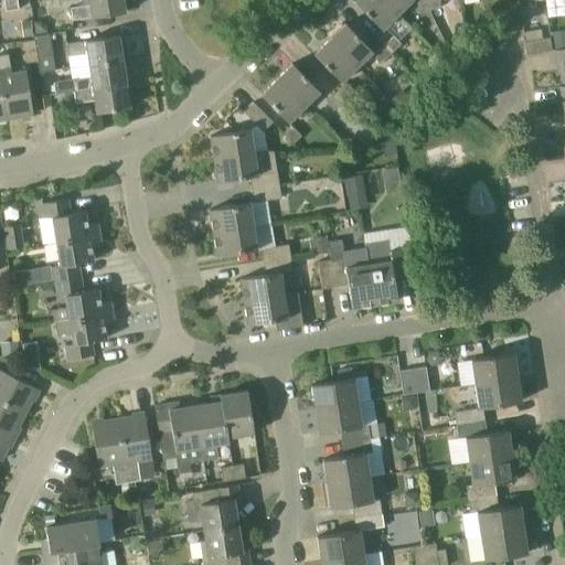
[(17,0),(3,0),(6,11),(19,9),(17,0)]
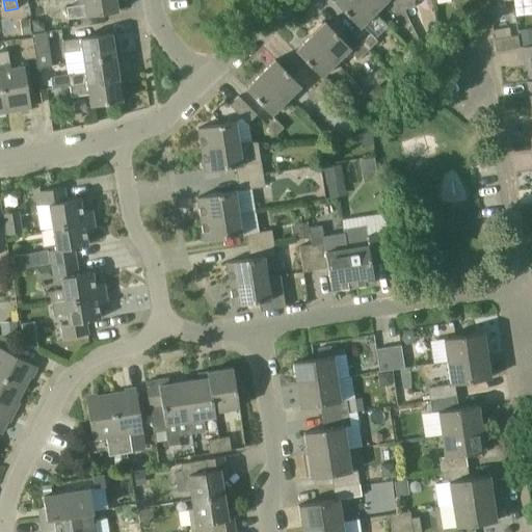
[(83,0),(84,4),(67,7),(68,19),(117,11),(115,0),(83,0)]
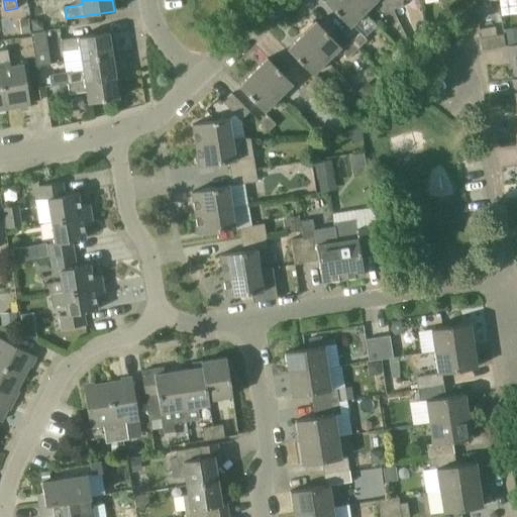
[(350,0),(325,0),(324,1),(349,27),(364,13),(350,0)]
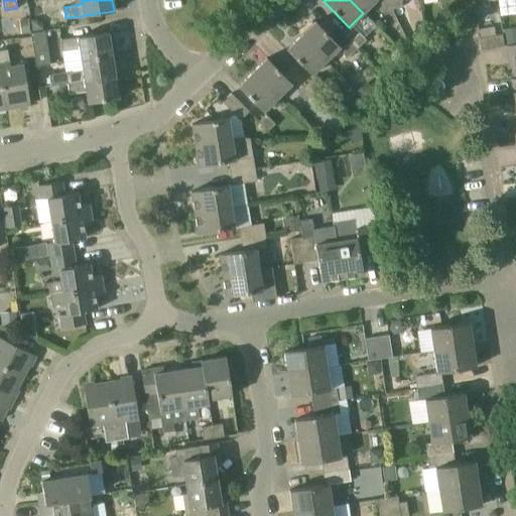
[(350,0),(363,13),(375,0),(350,0)]
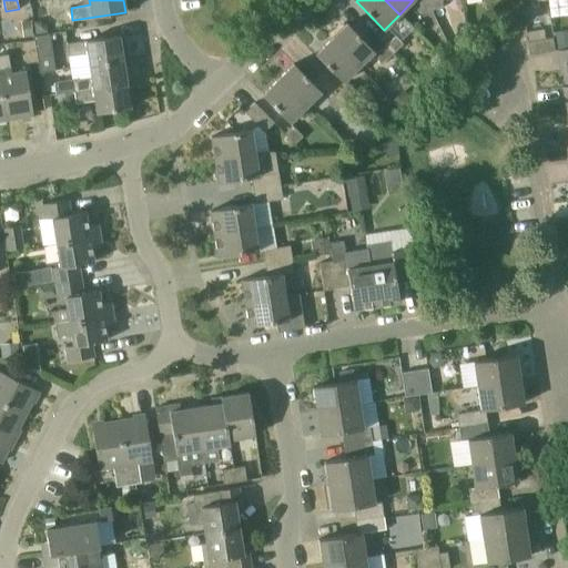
[(416,0),(427,11),(432,10),(426,0),(416,0)]
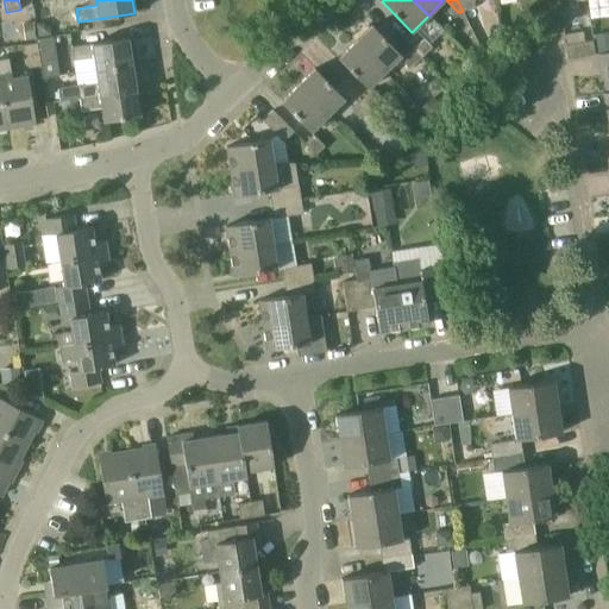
[(457,0),(463,11),(475,10),(472,0),(457,0)]
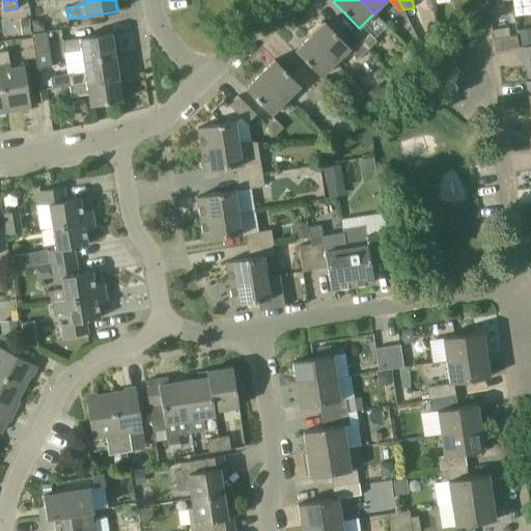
[(462,0),(452,0),(453,8),(464,7),(462,0)]
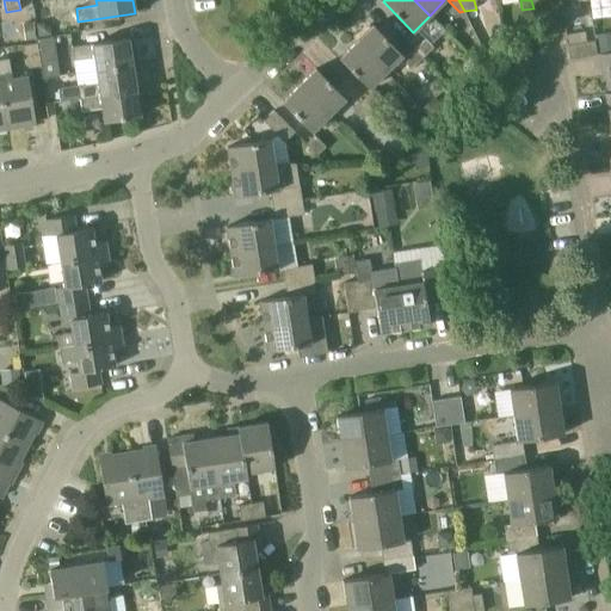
[(23,24),(25,41),(36,39),(34,22),(23,24)]
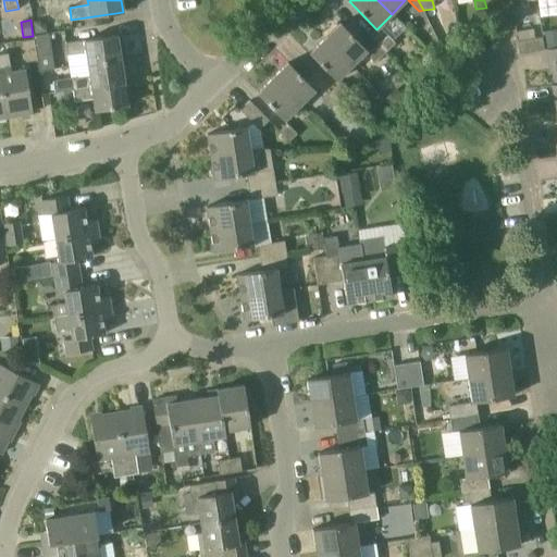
[(33,22),(35,34),(47,32),(46,25),(40,21),(33,22)]
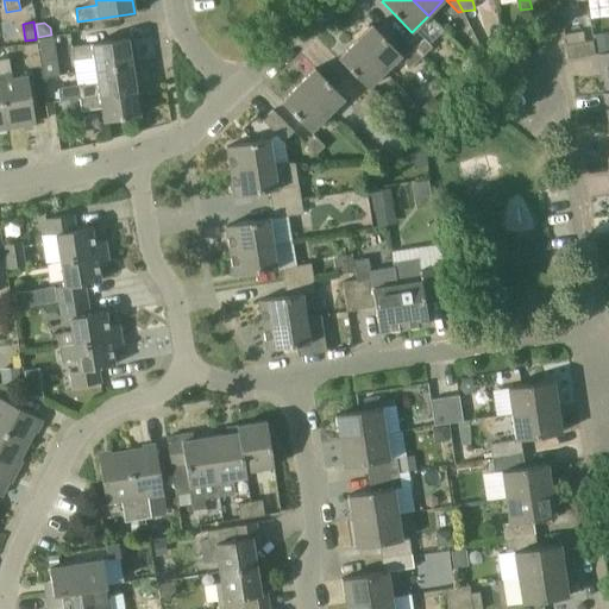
[(401,55),(372,25),(355,42),(384,71),(401,55)]
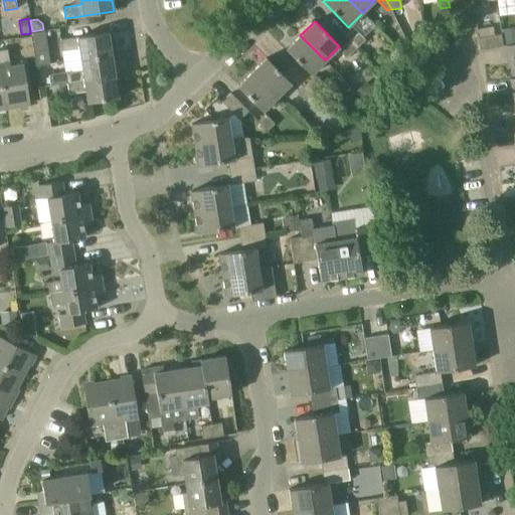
[(505,45),(514,43),(514,28),(502,31),(505,45)]
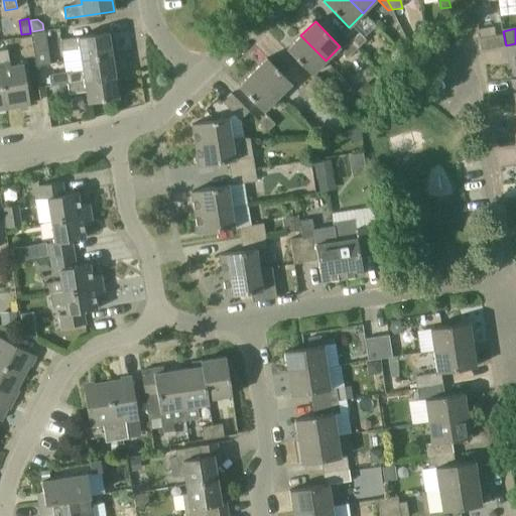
[(108,32),(59,39),(61,51),(80,48),(81,58),(112,53),(108,32)]
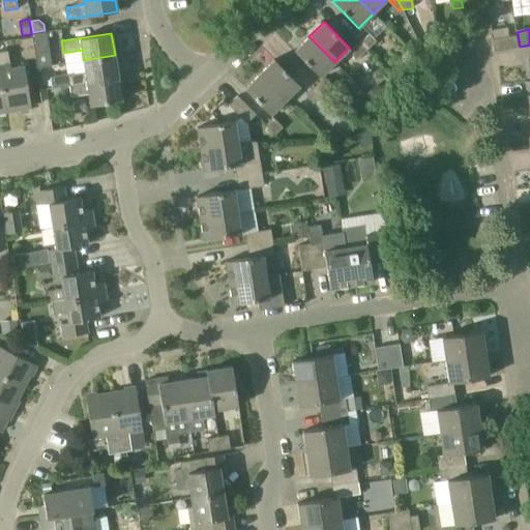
[(47,34),(31,36),(34,54),(49,52),(47,34)]
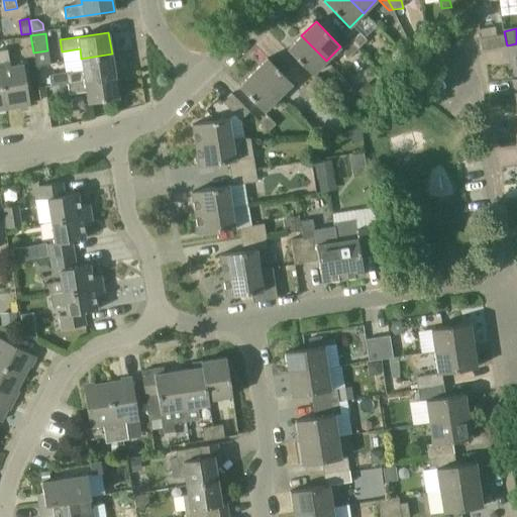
[(350,42),(357,49),(367,39),(359,33),(350,42)]
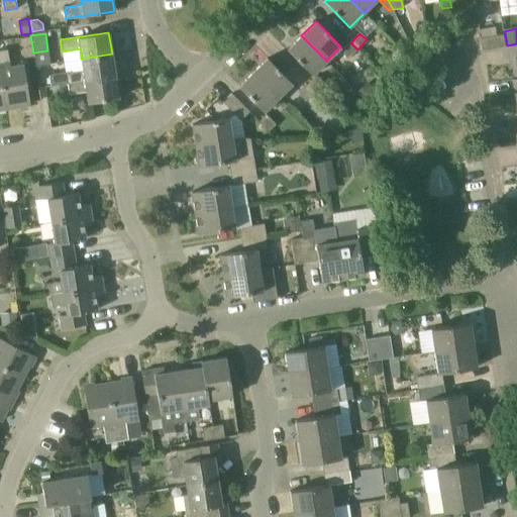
[(503,34),(480,37),(482,49),(505,46),(503,34)]
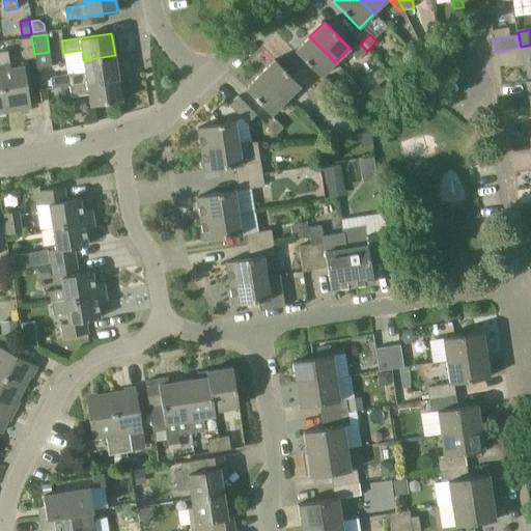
[(335,62),(309,36),(295,51),(320,77),(335,62)]
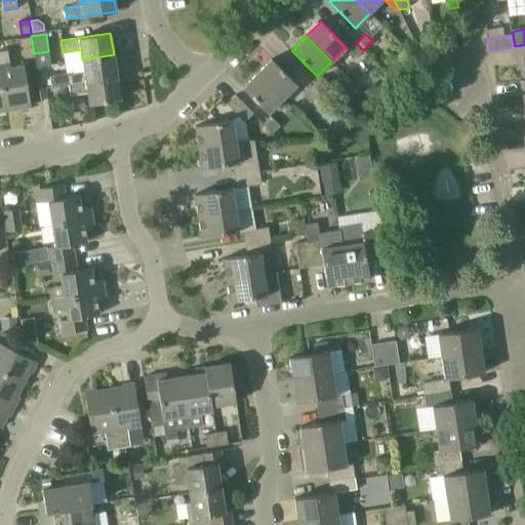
[(363,50),(356,43),(347,52),(353,59),(363,50)]
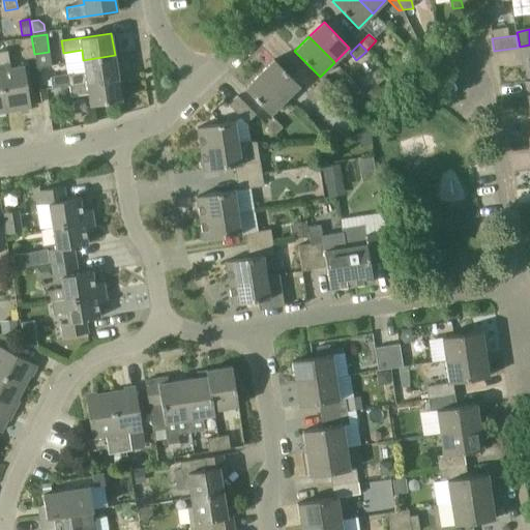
[(529,81),(529,45),(520,47),(522,60),(527,59),(528,63),(529,80),(529,81),(529,82),(529,81)]
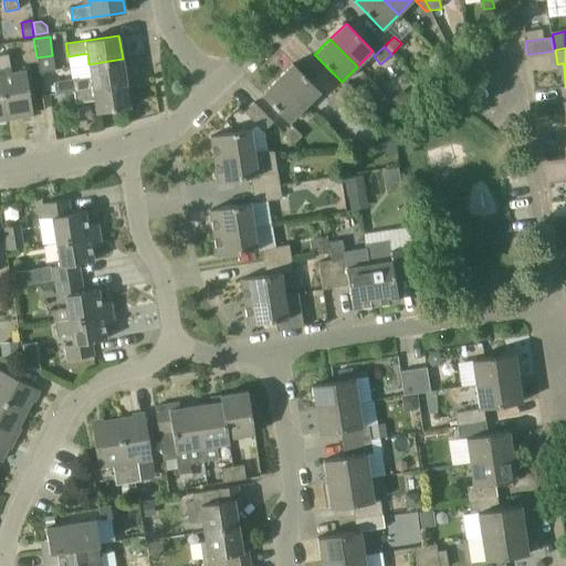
[(27,71),(11,73),(8,54),(0,54),(0,75),(8,119),(33,115),(27,71)]
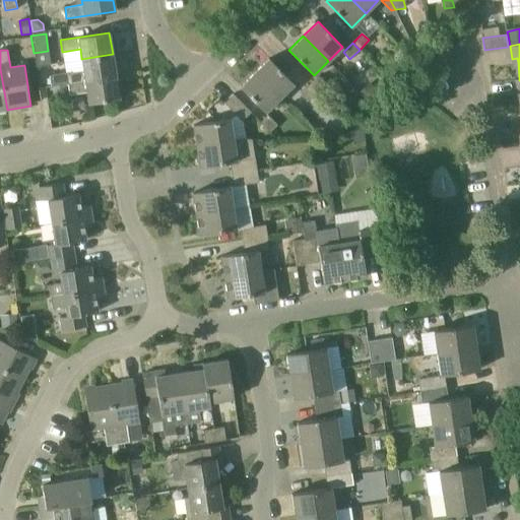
[(113,54),(81,59),(83,70),(65,73),(67,84),(116,76),(113,54)]
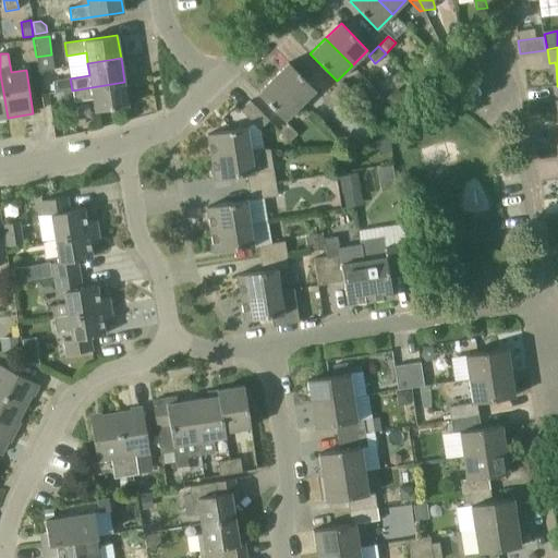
[(315,89),(289,62),(273,77),(300,105),(315,89)]
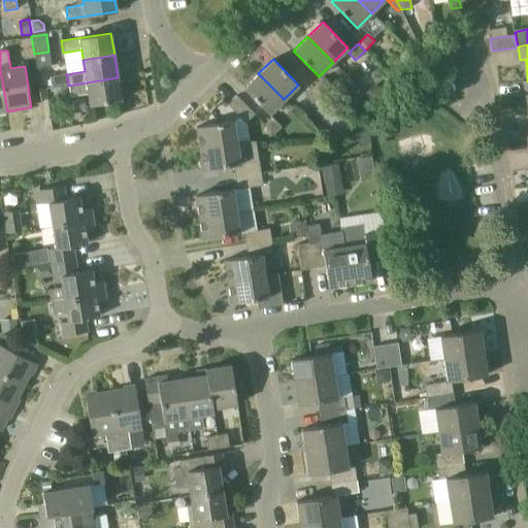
[(284,99),(258,73),(243,88),(269,113),(284,99)]
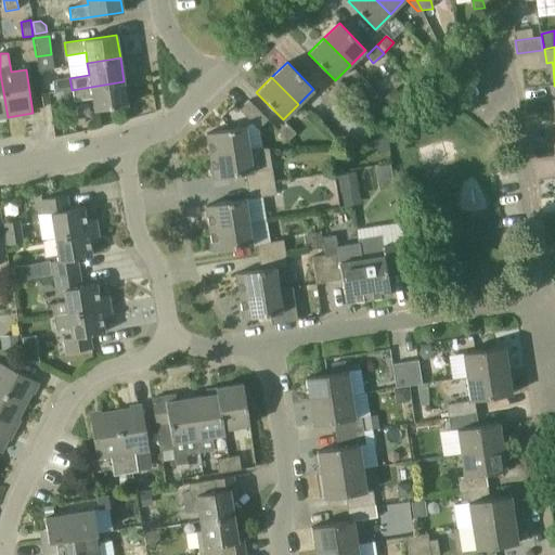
[(124,81),(72,90),(74,101),(92,99),(94,111),(127,105),(124,81)]
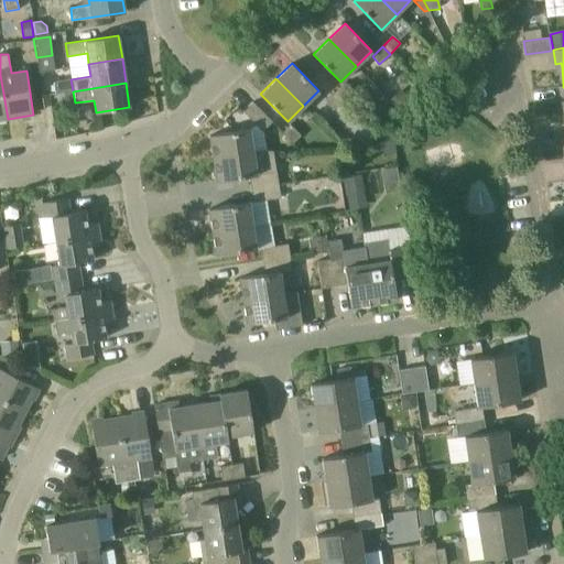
[(336,93),(344,100),(354,89),(346,83),(336,93)]
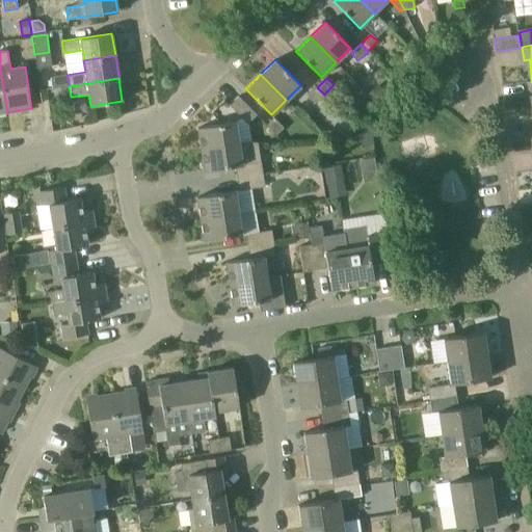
[(377,84),(368,94),(375,102),(386,92),(377,84)]
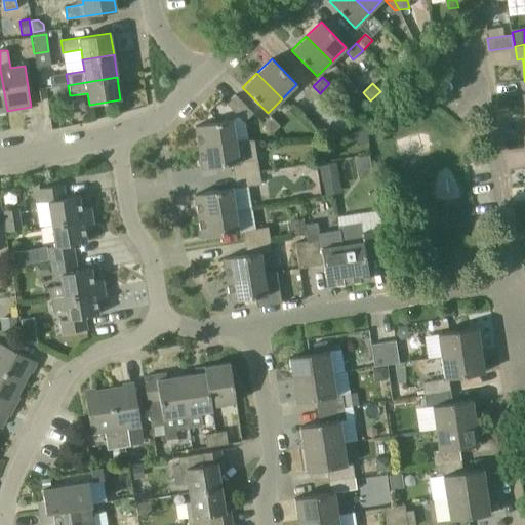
[(66,86),(52,88),(54,98),(68,96),(66,86)]
